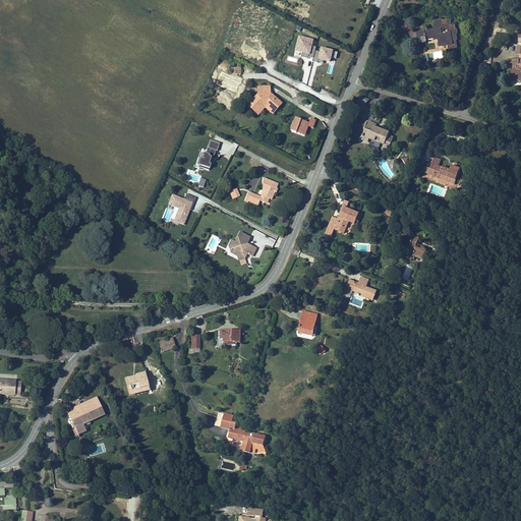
[(437,25),(438,31),(431,32),(431,30),(417,32),(418,40),(419,40),(420,44),(427,43),(426,41),(435,40),(435,41),(439,40),(440,46),(449,44),(449,51),(453,50),(453,48),(456,47),(455,39),(456,39),(455,34),(456,34),(455,29),(454,25),(450,25),(450,20),(442,21),(442,20),(435,21),(435,26),(437,25)]
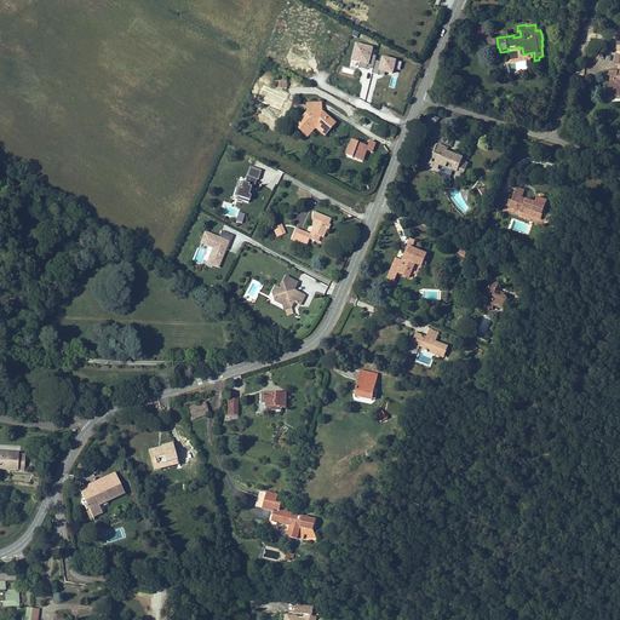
[(377,56),(372,55),(373,49),(355,44),(350,62),(359,64),(357,68),(367,70),(367,69),(373,70),(374,62),(377,56)]
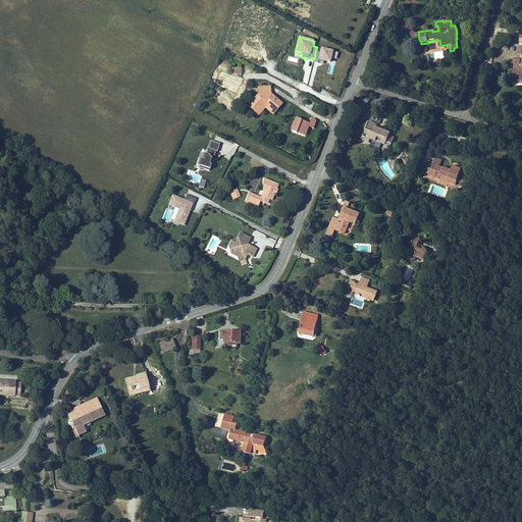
[(336,60),(338,53),(320,49),(319,53),(315,52),(314,59),(313,62),(318,64),(318,62),(323,64),(324,62),(330,64),(331,58),(336,60)]
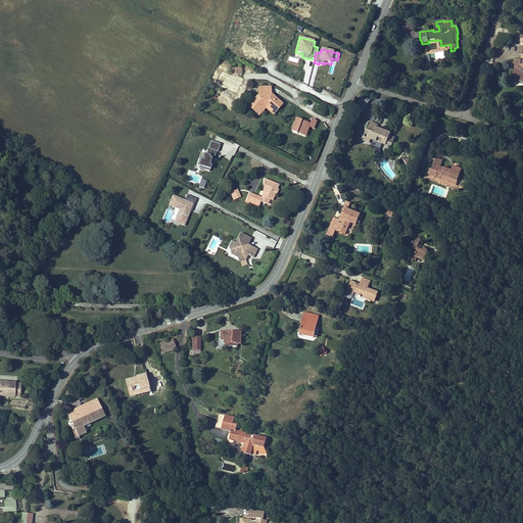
[(284,104),(272,94),(272,87),(257,87),(258,95),(247,107),(258,117),(266,109),(274,115),(284,104)]
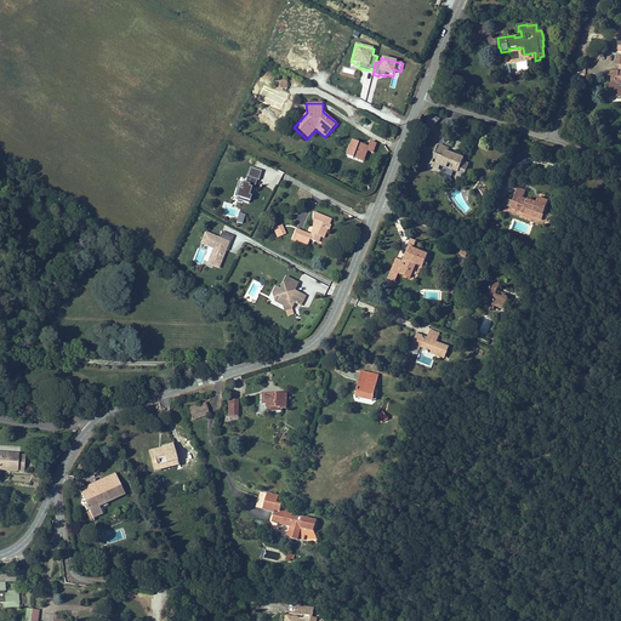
[(429,113),(426,123),(436,126),(439,118),(429,113)]
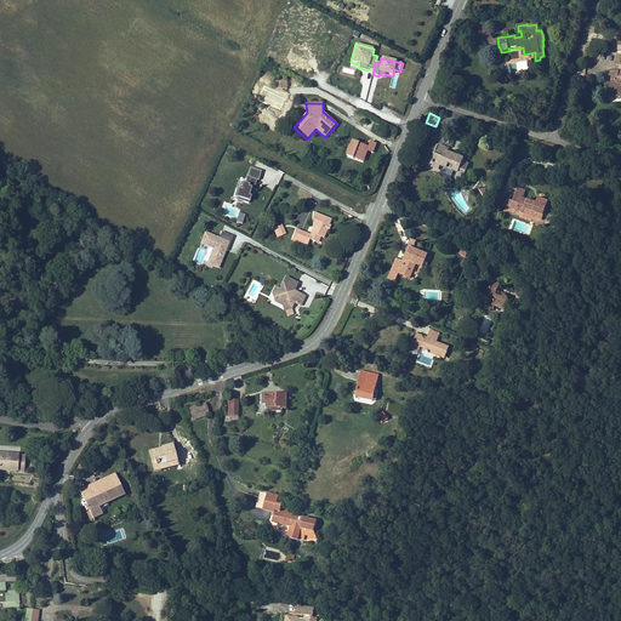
[(370,141),(368,147),(352,141),(346,157),(363,163),(368,152),(372,154),(376,143),(370,141)]
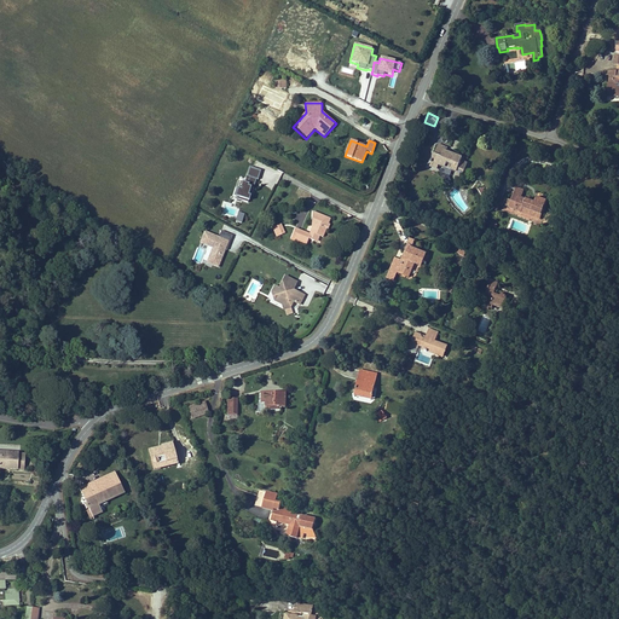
[(438,142),(429,163),(437,167),(438,163),(455,169),(453,173),(461,175),(466,162),(460,160),(462,155),(445,149),(443,149),(445,145),(438,142)]
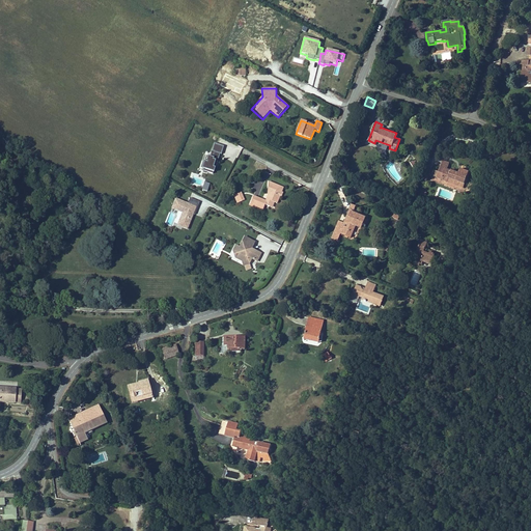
[(218,163),(221,155),(222,155),(224,146),(215,144),(213,151),(212,151),(210,158),(205,157),(203,162),(206,163),(203,171),(214,174),(216,168),(214,168),(216,162),(218,163)]
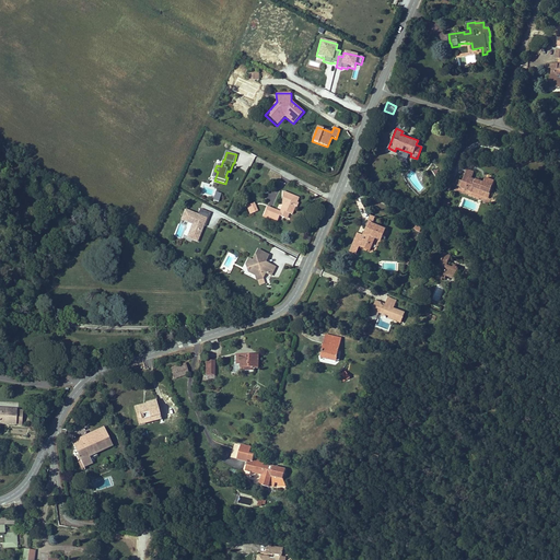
[(461,187),(459,188),(489,199),(496,183),(486,179),(483,184),(471,179),(475,172),(467,170),(463,182),(461,187)]
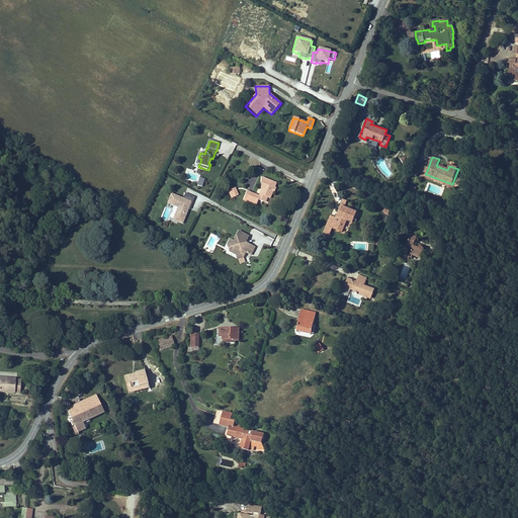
[(262,190),(259,197),(247,192),(244,199),(256,204),(258,200),(263,202),(265,197),(267,198),(270,199),(272,193),(271,192),(271,191),(270,190),(270,188),(272,188),(272,187),(274,188),(276,182),(261,177),(261,189),(262,190)]
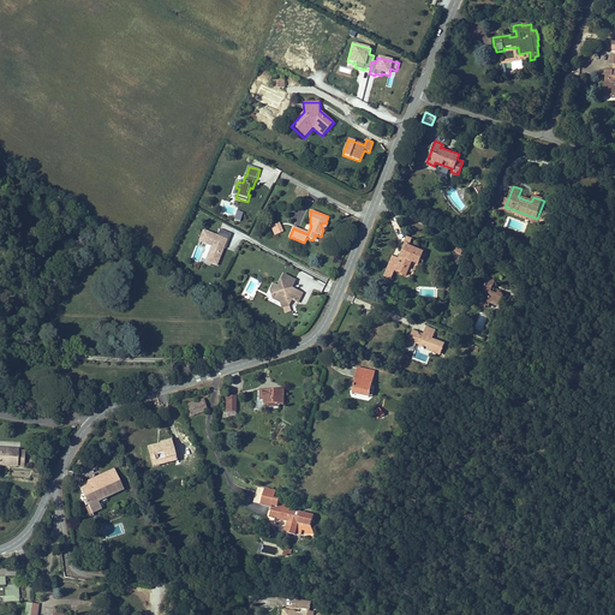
[(280,224),(270,227),(274,237),(284,233),(280,224)]
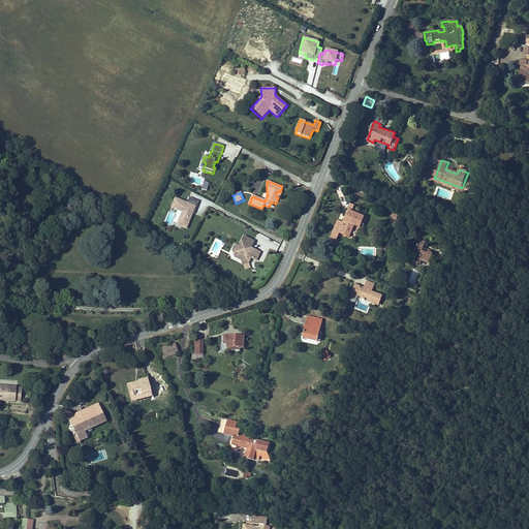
[(192,213),(193,211),(195,212),(199,201),(190,197),(188,204),(175,197),(170,209),(181,213),(176,225),(186,229),(193,214),(192,213)]
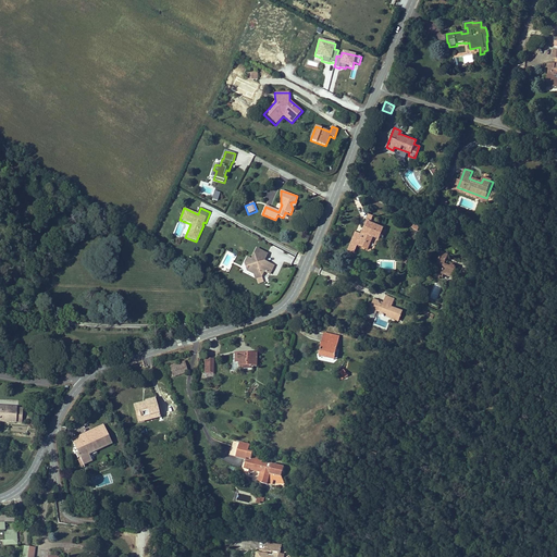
[(367,208),(361,223),(364,224),(368,217),(370,209),(367,208)]
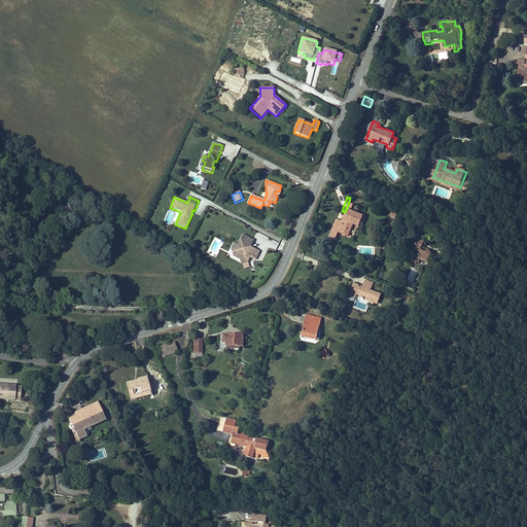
[(361,210),(348,205),(345,212),(342,211),(341,213),(335,211),(330,223),(336,225),(339,226),(339,224),(346,227),(350,217),(357,219),(361,210)]
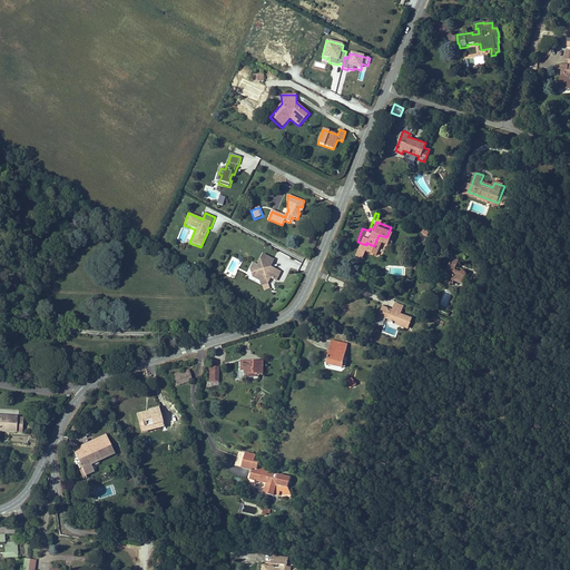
[(363,244),(357,242),(354,248),(361,251),(363,244)]
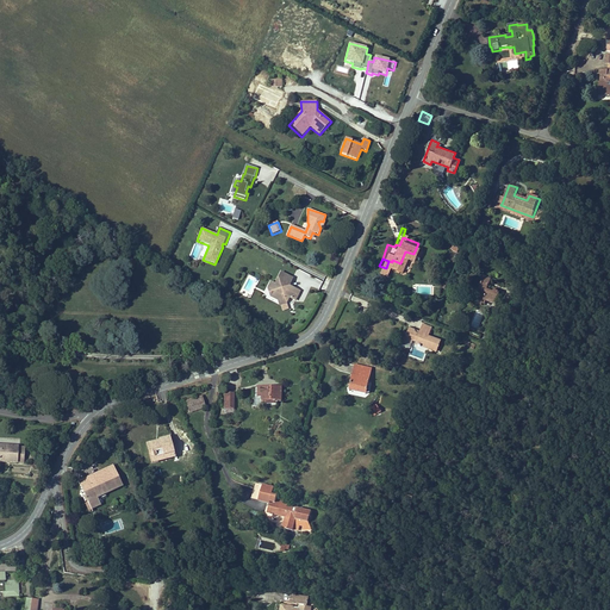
[(484,273),(478,287),(480,288),(477,297),(484,299),(485,296),(495,299),(499,288),(493,286),(492,287),(487,285),(491,275),(484,273)]
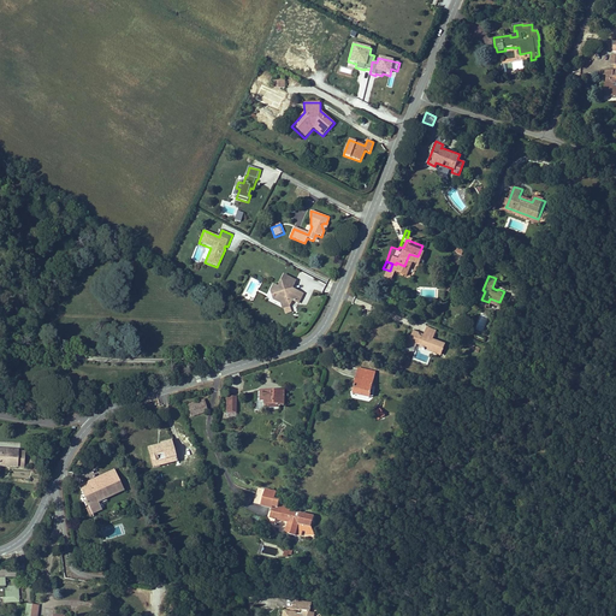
[(253,301),(262,282),(250,277),(242,296),(253,301)]
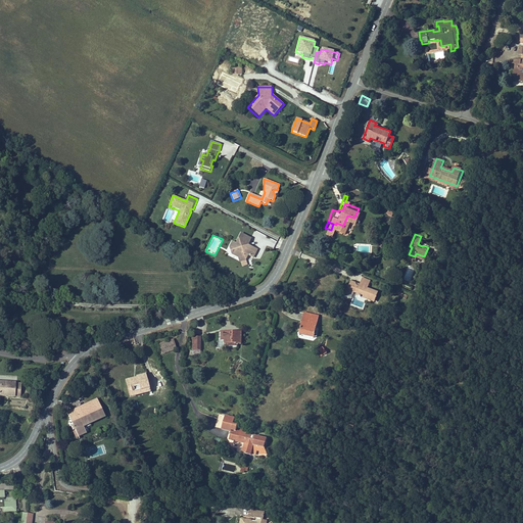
[(248,247),(251,240),(241,236),(237,245),(233,244),(231,249),(235,251),(233,256),(240,259),(241,264),(247,263),(245,257),(249,257),(254,259),(257,251),(248,247)]
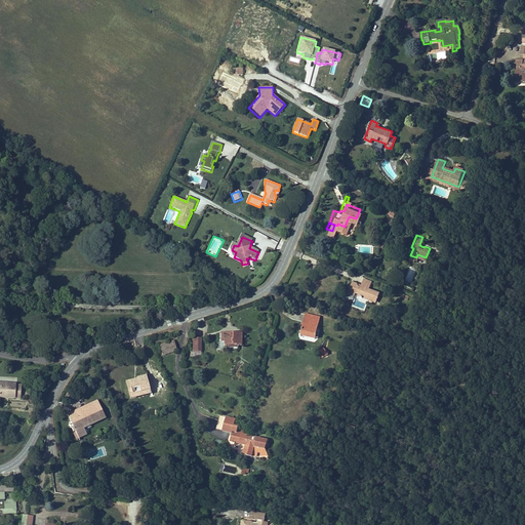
[(410,268),(405,281),(412,283),(416,270),(410,268)]
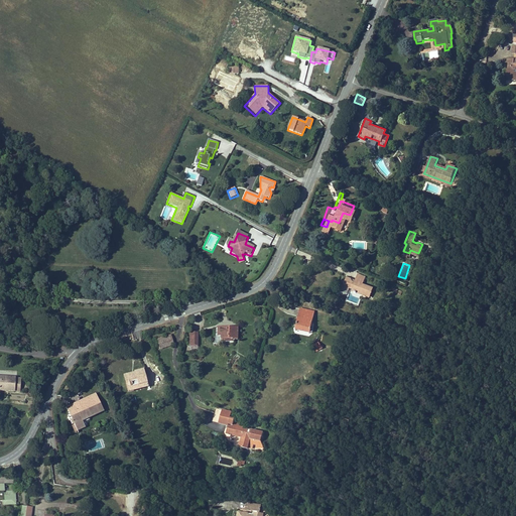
[(353,295),(354,294),(367,299),(369,293),(367,293),(369,289),(365,287),(364,289),(360,287),(363,279),(355,276),(352,284),(348,282),(348,280),(344,279),(340,289),(345,291),(346,289),(349,290),(348,292),(351,293),(351,294),(353,295)]
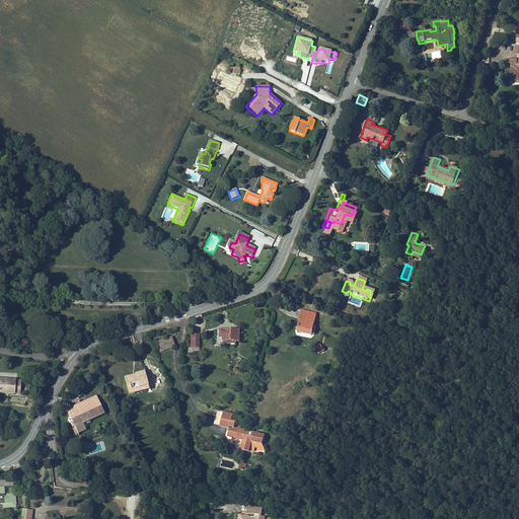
[(302,310),(298,331),(312,334),(316,313),(302,310)]
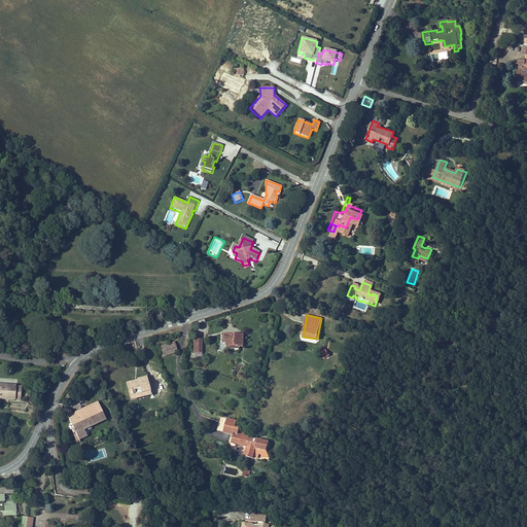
[(244,336),(225,335),(225,342),(227,342),(227,349),(241,349),(241,347),(243,347),(244,336)]
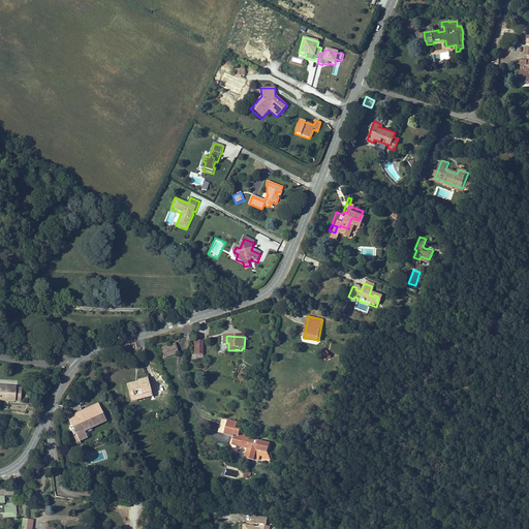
[(176,343),(160,347),(163,359),(179,354),(176,343)]
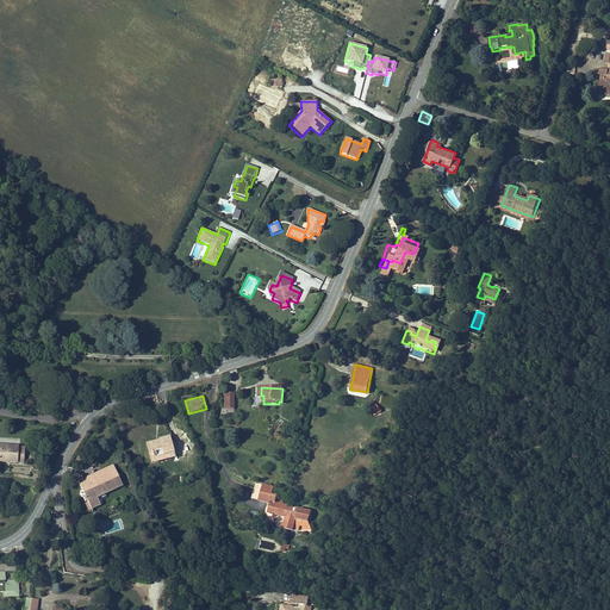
[(381,412),(378,405),(371,409),(374,416),(381,412)]
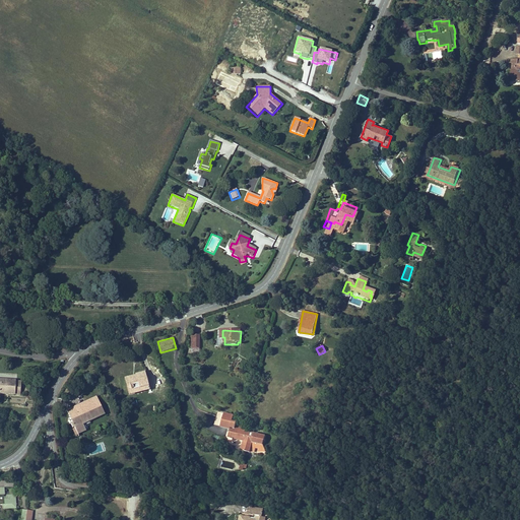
[(148,388),(143,371),(135,373),(136,375),(125,377),(129,393),(148,388)]
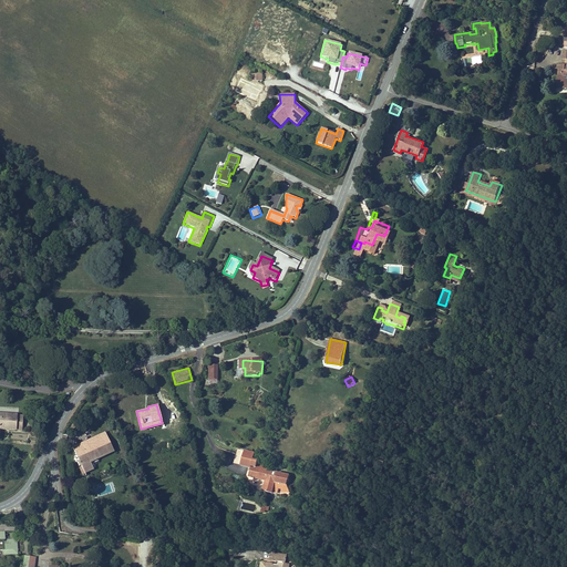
[(17,415),(17,414),(0,413),(0,428),(16,430),(16,429),(21,429),(22,415),(17,415)]
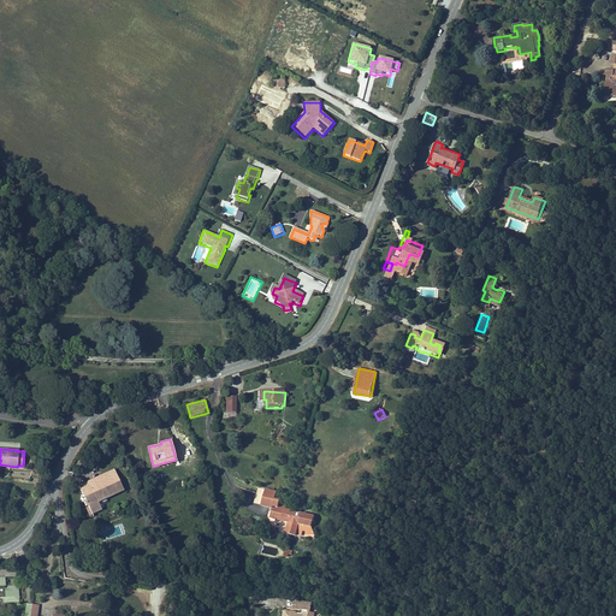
[(113,467),(78,483),(86,498),(83,498),(86,503),(87,502),(90,511),(102,505),(101,504),(108,502),(106,496),(123,489),(113,467)]
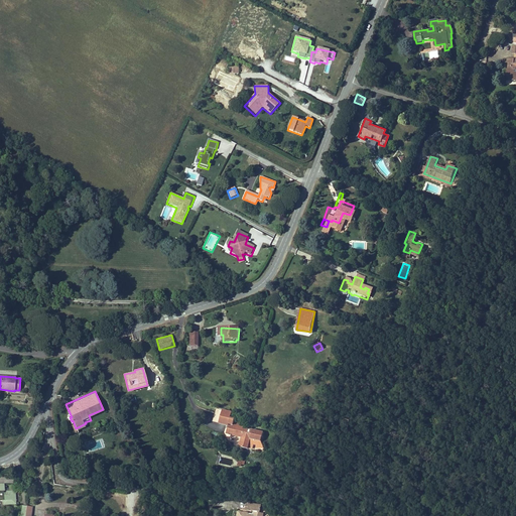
[(222,409),(219,422),(228,424),(226,432),(241,436),(240,443),(242,444),(241,449),(246,450),(247,448),(251,449),(252,445),(255,445),(255,447),(263,449),(260,441),(263,431),(240,426),(241,423),(233,421),(234,417),(230,416),(231,411),(222,409)]
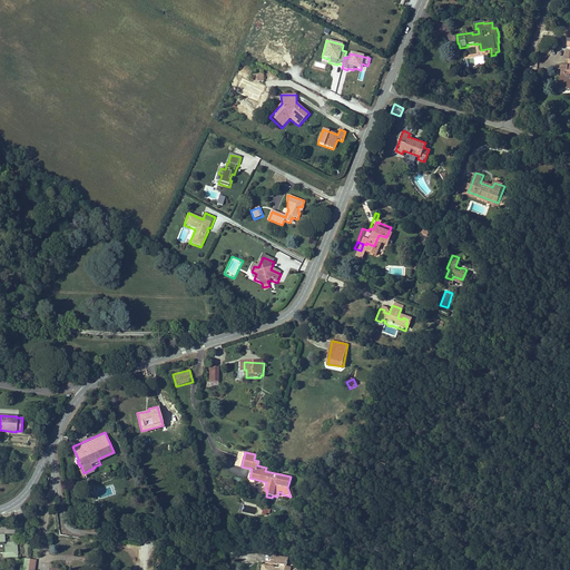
[(0,552),(1,552),(3,552),(5,552),(5,557),(11,556),(11,551),(15,551),(15,542),(3,542),(3,541),(0,541),(0,552)]
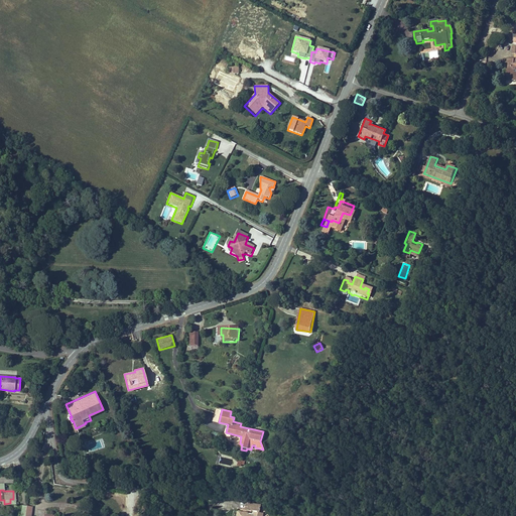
[(247,511),(257,513),(258,505),(249,504),(247,511)]
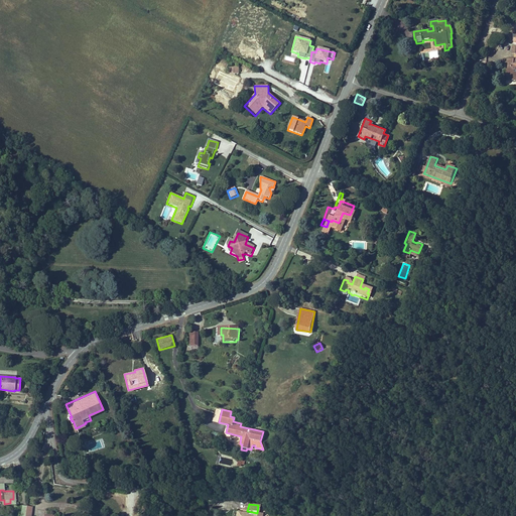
All buildings are outlined.
